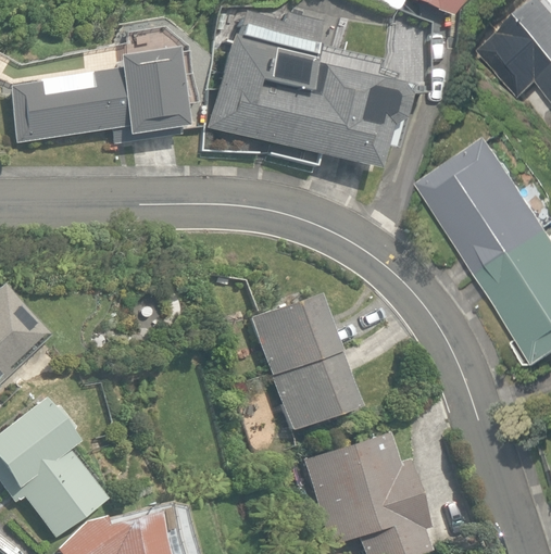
[(420,0),(449,13),(453,0),(420,0)]
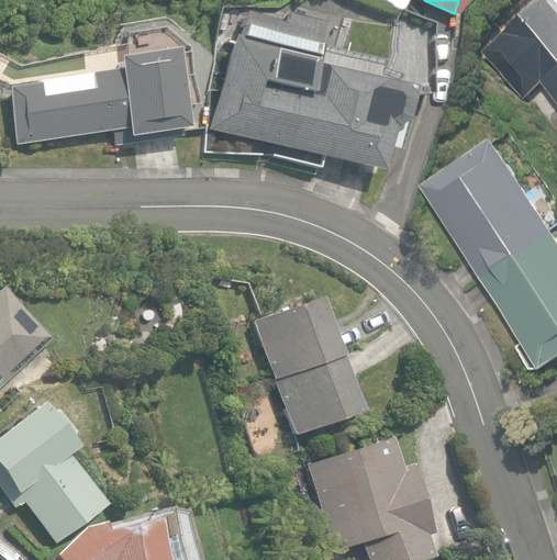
[(550,79),(556,86),(556,0),(547,0),(488,47),(527,98),(550,79)]
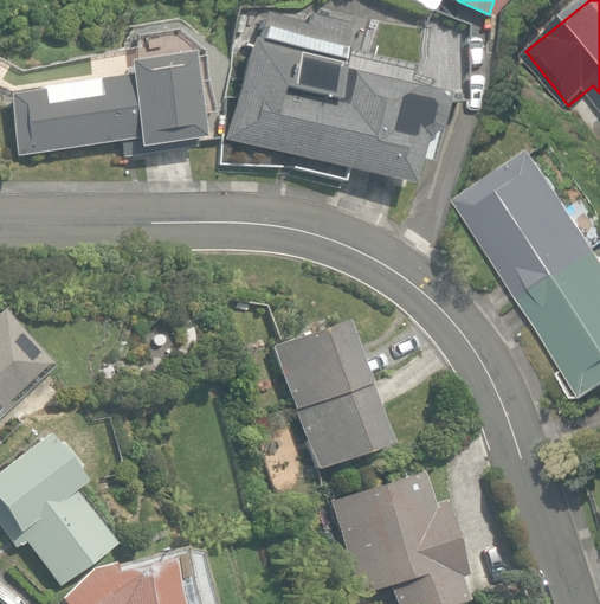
[(227,137),(411,185),(418,158),(431,161),(446,102),(466,107),(464,26),(430,18),(432,94),(408,88),(413,66),(348,50),(355,24),(313,13),(310,26),(264,14),(258,40),(252,39),(227,137)]
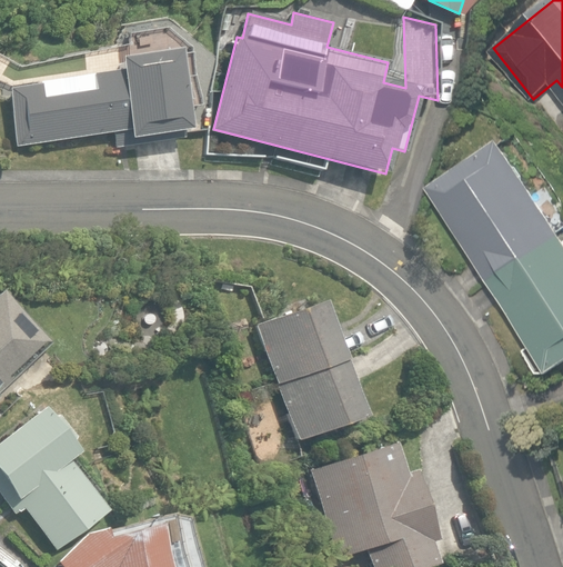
[(116,132),(118,146),(191,137),(180,50),(121,58),(123,70),(94,73),(97,90),(44,97),(42,83),(12,88),(20,145),(116,132)]
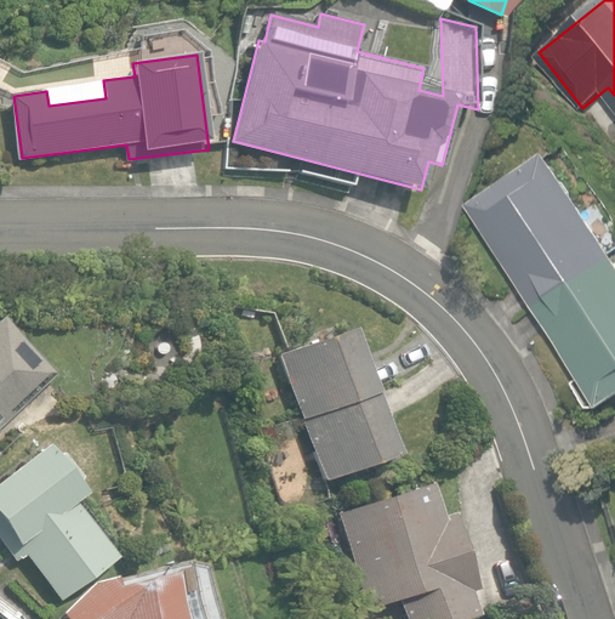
[(614,244),(550,149),(474,200),(542,301),(614,251),(614,244)]
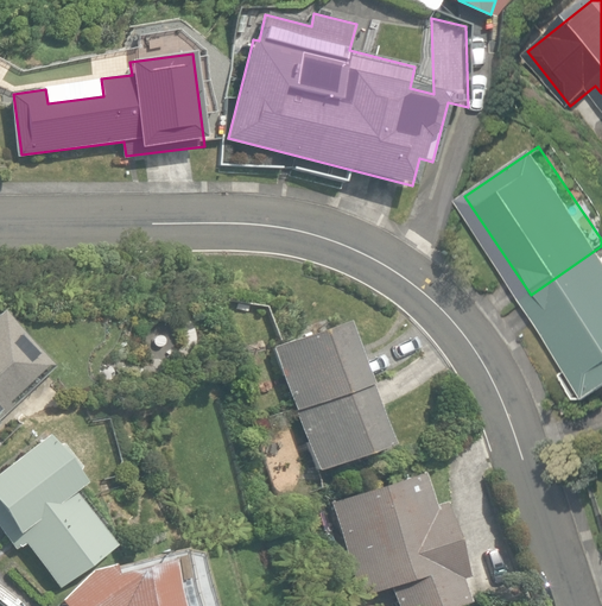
[(601,246),(531,295),(595,392),(601,387),(601,246)]
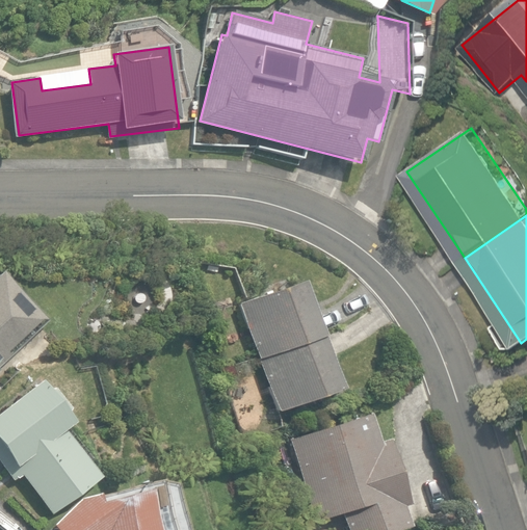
[(0,392),(5,388),(0,381),(0,362),(3,360),(7,363),(52,321),(5,270),(0,274),(0,392)]
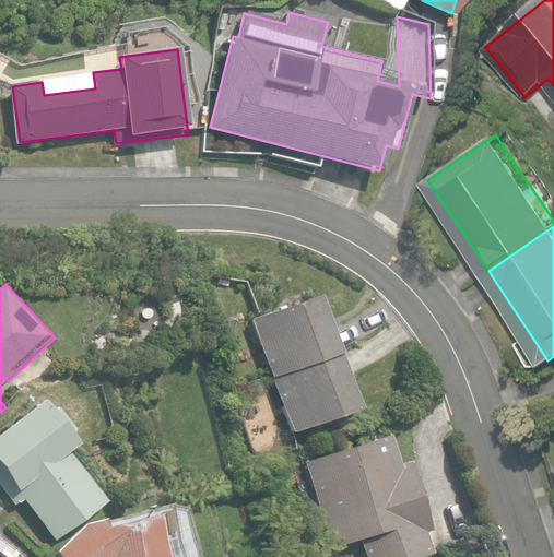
[(252,319),(293,431),(358,407),(318,296),(252,319)]
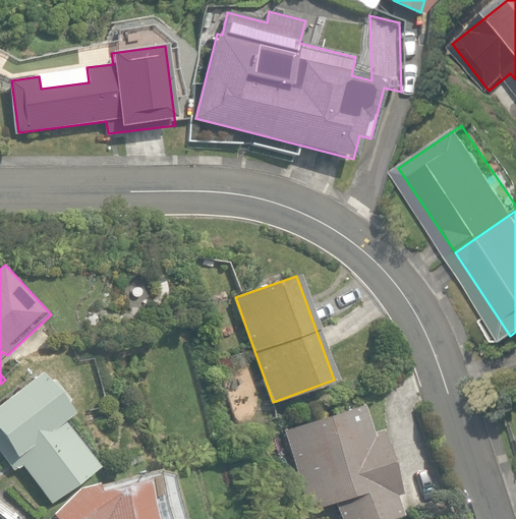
[(21,460),(53,502),(101,466),(64,419),(71,413),(64,403),(69,400),(52,377),(47,382),(41,371),(0,402),(0,448),(14,467),(21,460)]
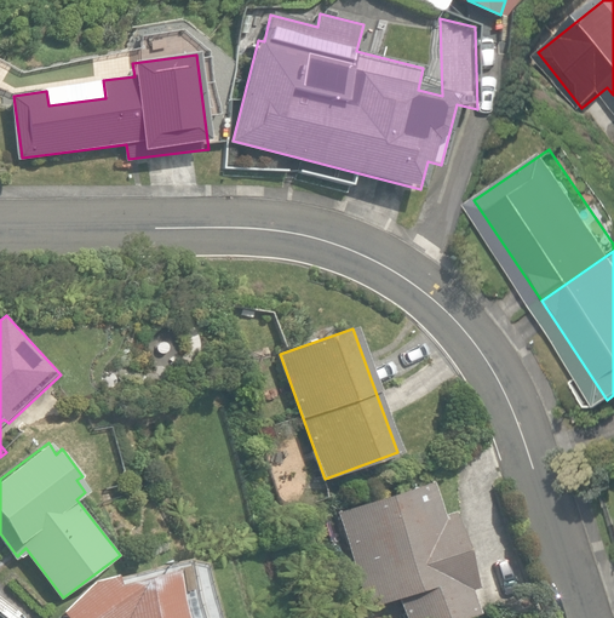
[(400,596),(406,617),(459,617),(475,613),(468,589),(474,587),(448,511),(439,515),(428,481),(338,511),(369,606),(400,596)]
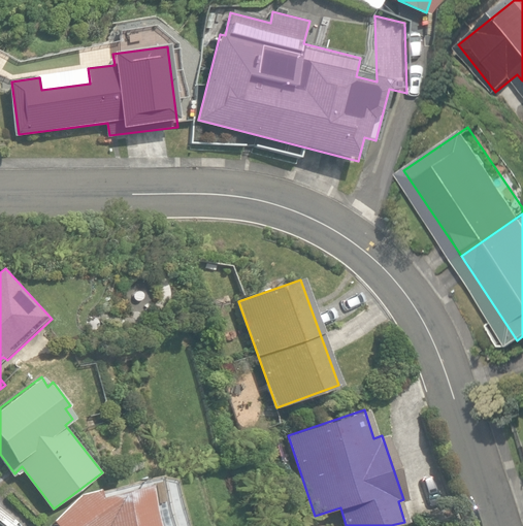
[(189,525),(177,480),(162,478),(82,494),(56,519),(61,525),(189,525)]
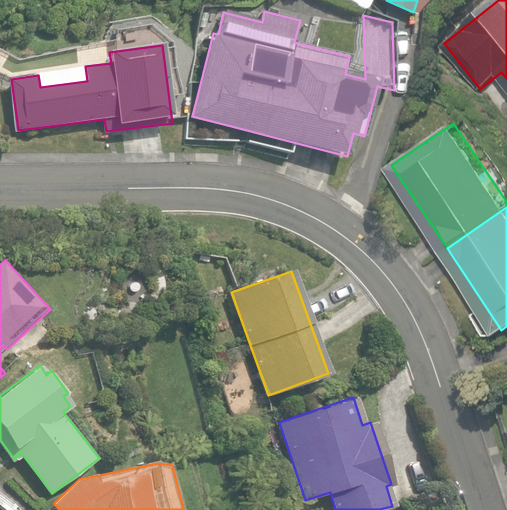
All buildings are outlined.
